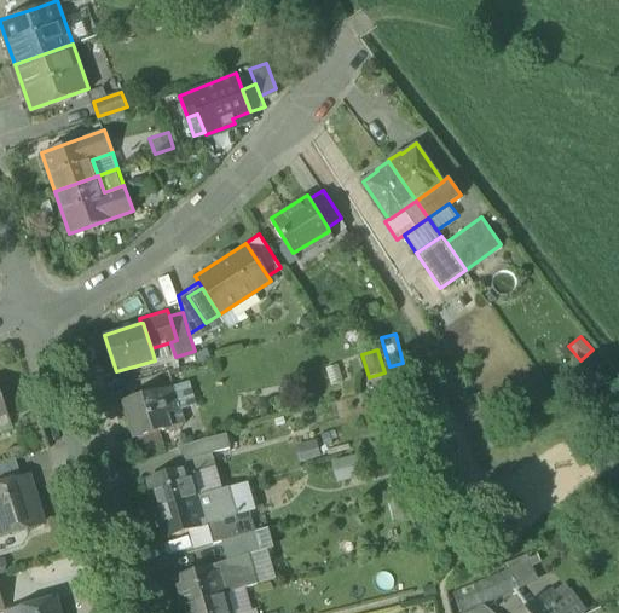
[(342,379),(337,360),(324,364),(329,382),(342,379)]
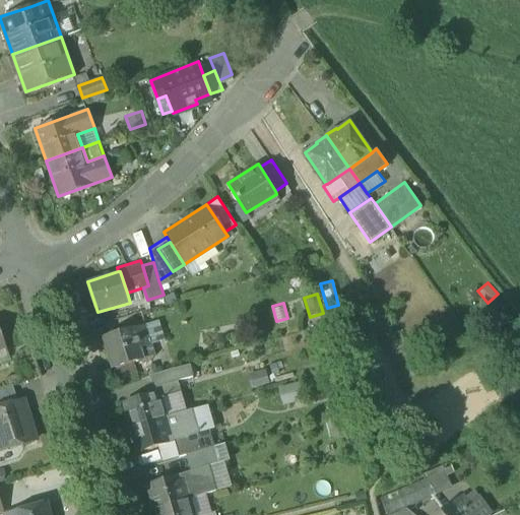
[(166,337),(158,319),(145,323),(151,342),(166,337)]
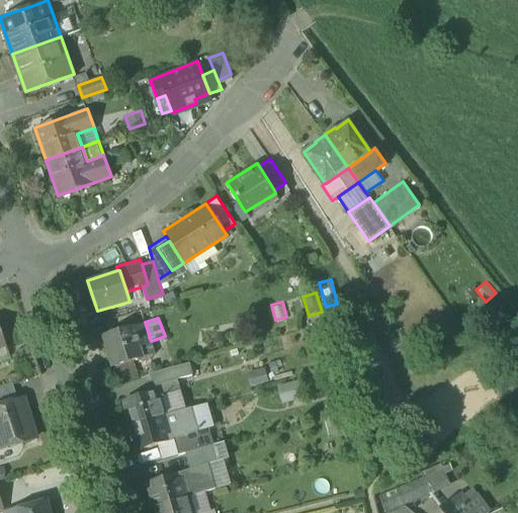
[(145,322),(134,325),(144,356),(155,352),(151,341),(145,322)]
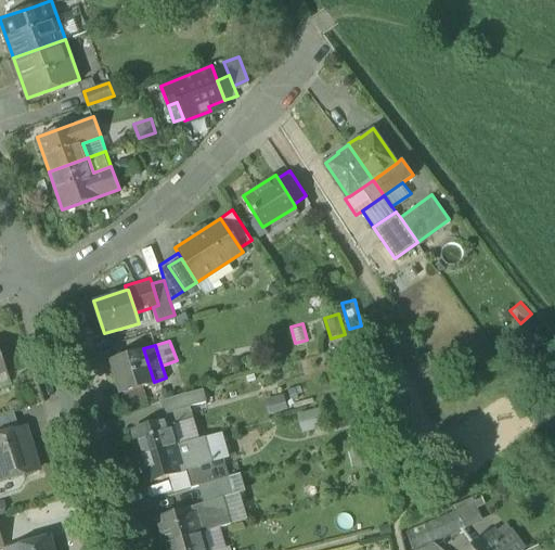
[(112,359),(123,392),(147,383),(154,382),(143,348),(112,359)]
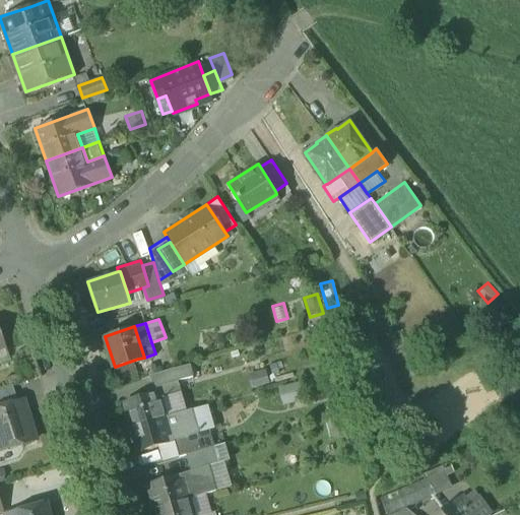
[(0,348),(0,360),(10,357),(6,346),(0,348)]
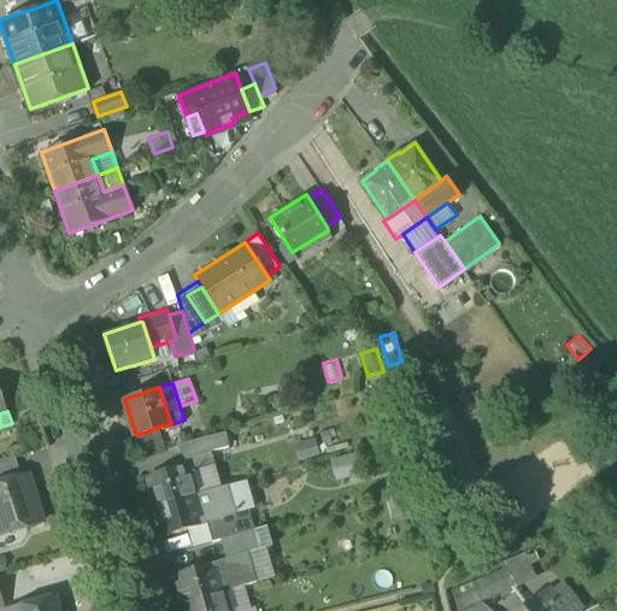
[(136,435),(141,451),(169,441),(164,426),(136,435)]
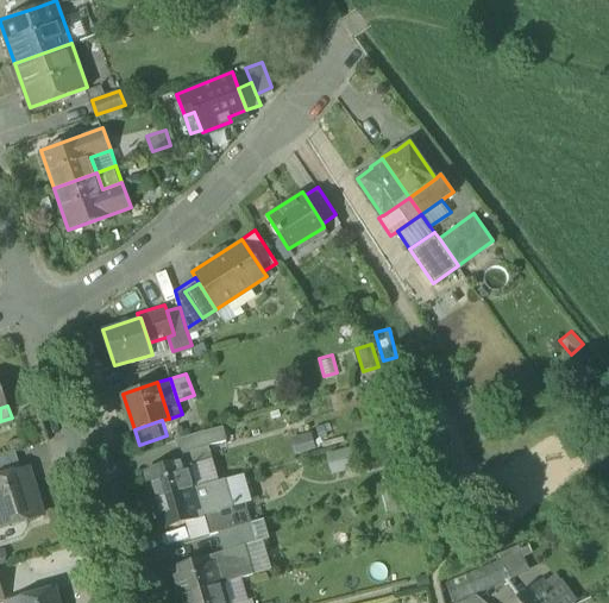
[(223,424),(202,431),(206,444),(226,438),(223,424)]
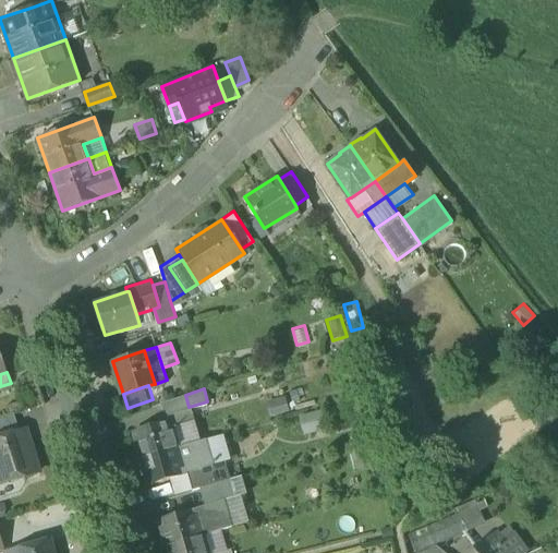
[(284,394),(266,399),(270,415),(290,409),(284,394)]
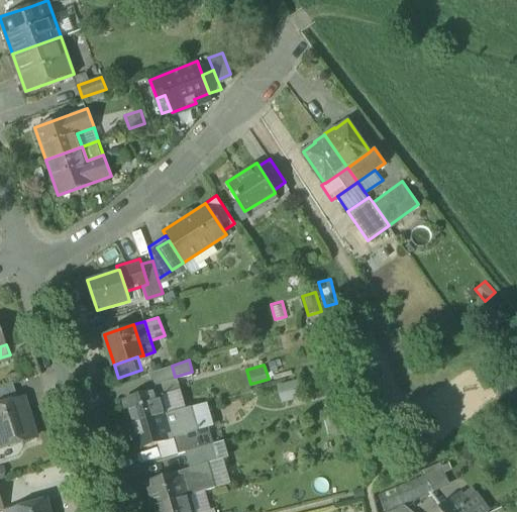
[(149,372),(154,390),(177,383),(175,377),(172,366),(149,372)]
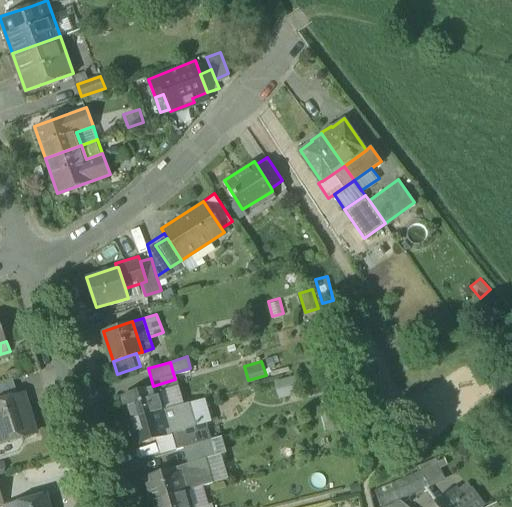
[(298,391),(293,373),(274,379),(279,396),(298,391)]
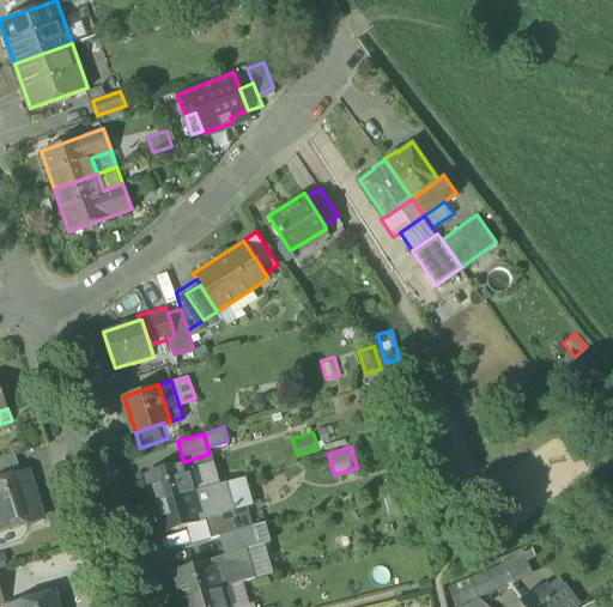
[(0,455),(0,478),(20,472),(14,450),(0,455)]
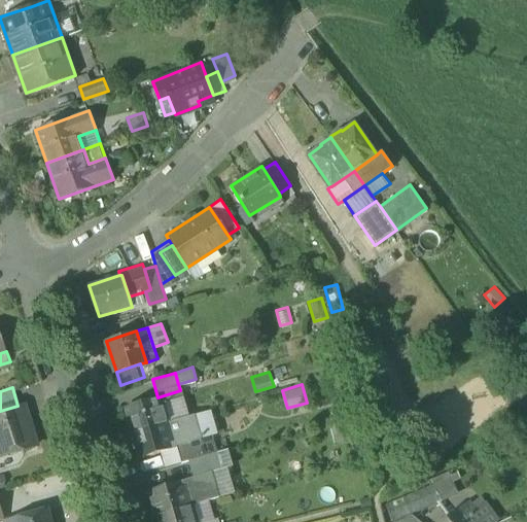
[(187,415),(180,390),(157,397),(160,403),(164,402),(169,420),(187,415)]
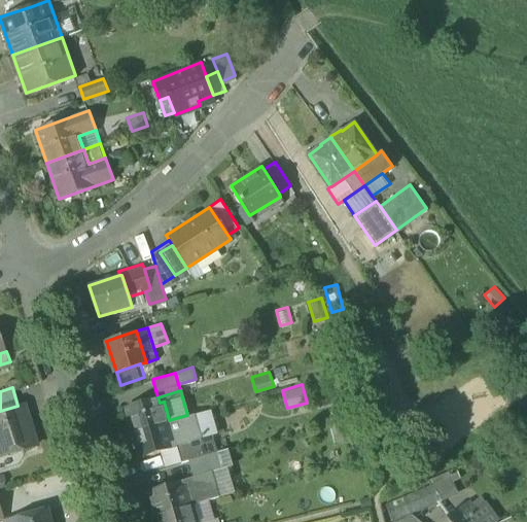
[(125,407),(132,431),(169,420),(164,402),(160,403),(157,397),(125,407)]
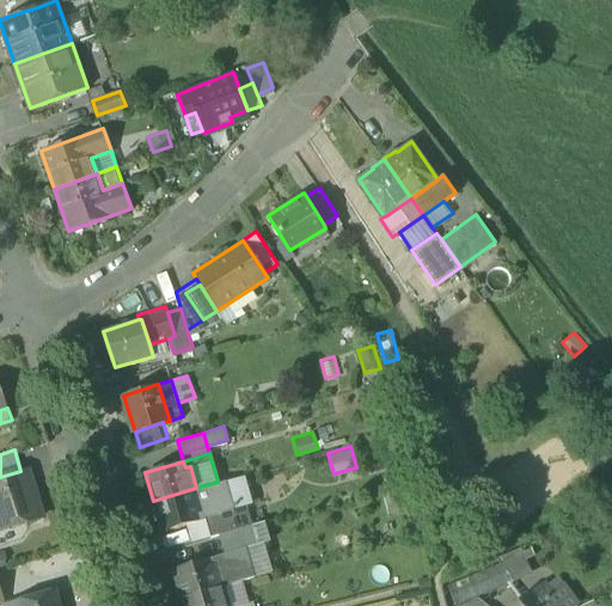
[(0,527),(4,527),(19,522),(41,515),(26,469),(20,471),(0,477),(0,527)]
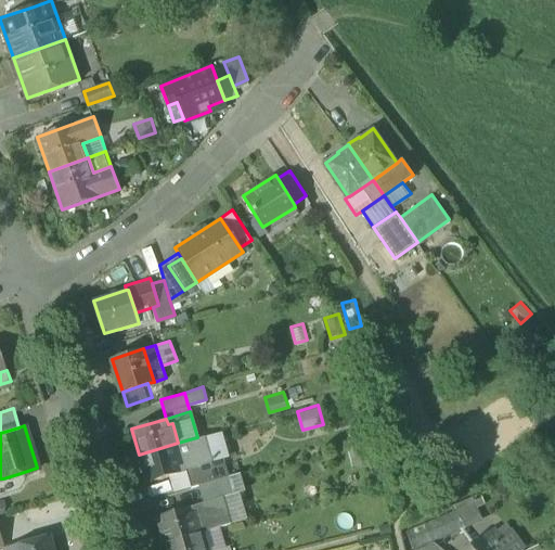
[(222,431),(205,435),(211,460),(222,457),(230,455),(222,431)]
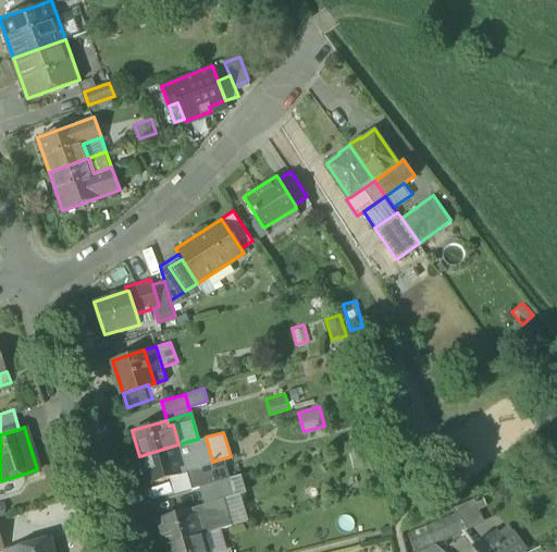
[(198,439),(178,444),(139,456),(138,456),(147,483),(170,476),(186,470),(213,463),(212,462),(206,437),(198,439)]
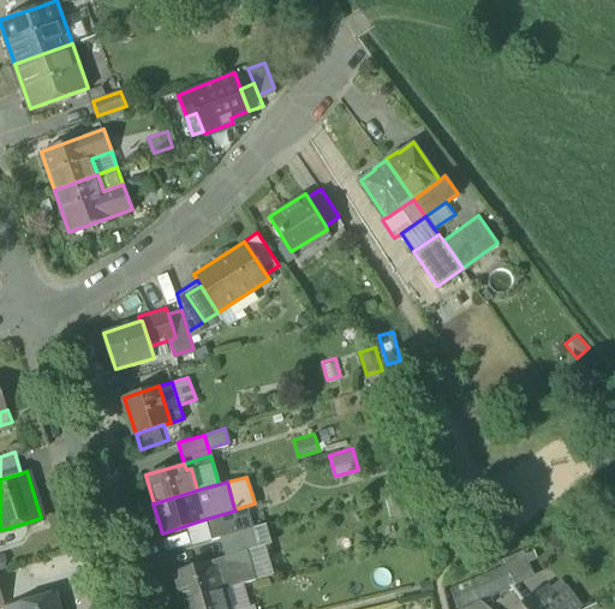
[(405,488),(384,493),(392,517),(411,512),(405,488)]
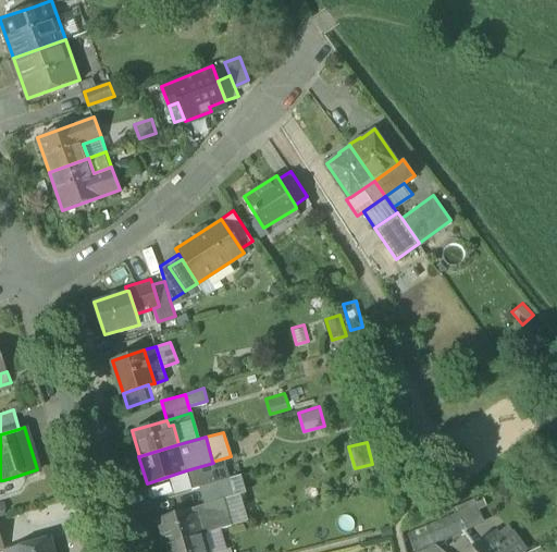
[(186,470),(192,488),(199,486),(229,477),(223,458),(212,462),(213,463),(186,470)]
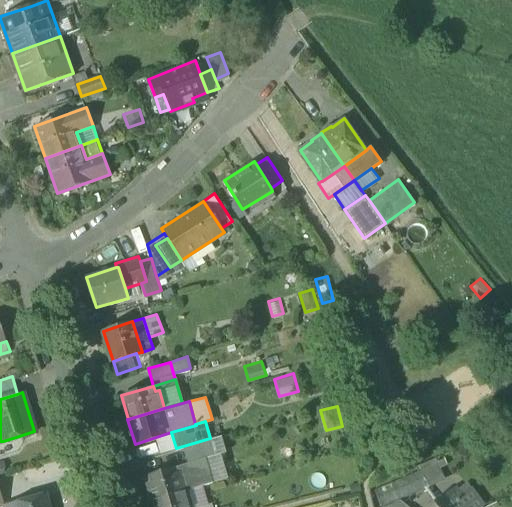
[(171,432),(156,437),(160,453),(176,448),(171,432)]
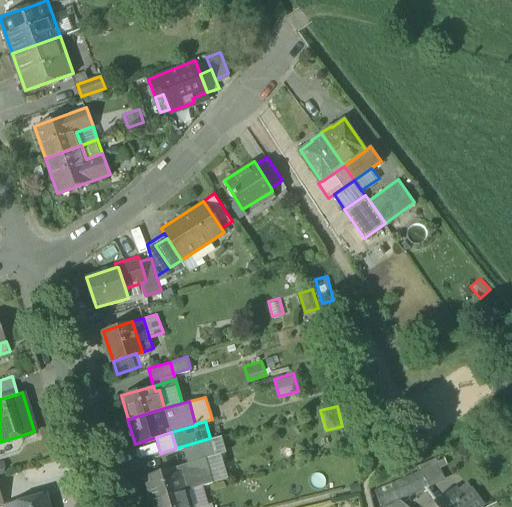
[(222,435),(210,438),(215,454),(220,452),(226,450),(222,435)]
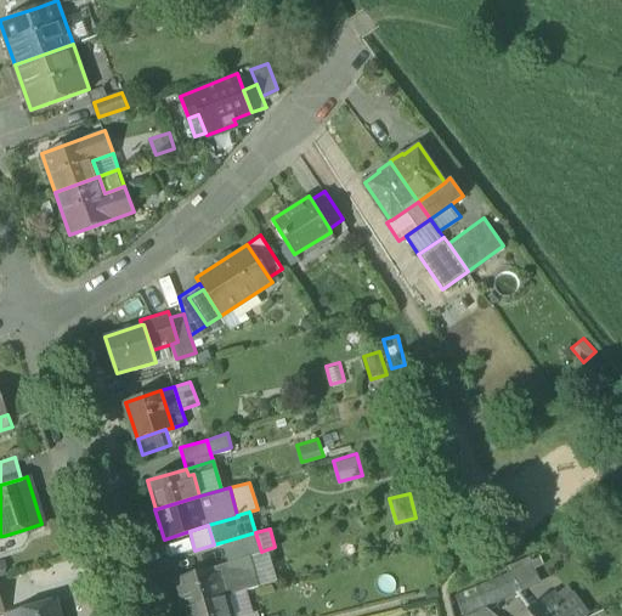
[(4,536),(9,550),(24,546),(20,531),(4,536)]
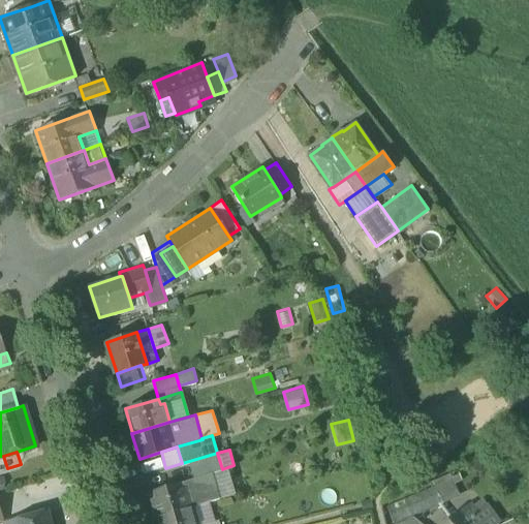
[(189,461),(194,478),(212,472),(219,497),(236,492),(227,467),(222,469),(217,453),(189,461)]
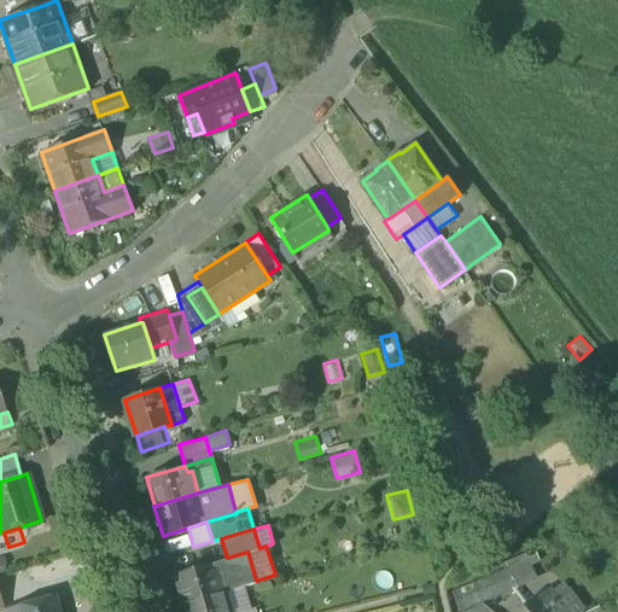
[(507,565),(516,584),(537,575),(531,563),(541,559),(536,549),(506,561),(507,565)]
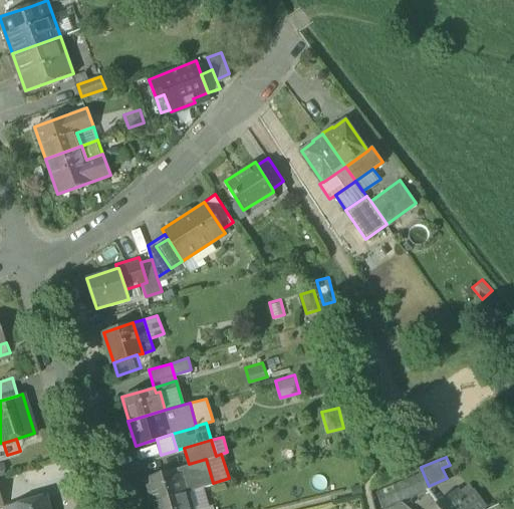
[(190,470),(183,472),(188,490),(204,486),(213,483),(206,459),(189,464),(190,470)]
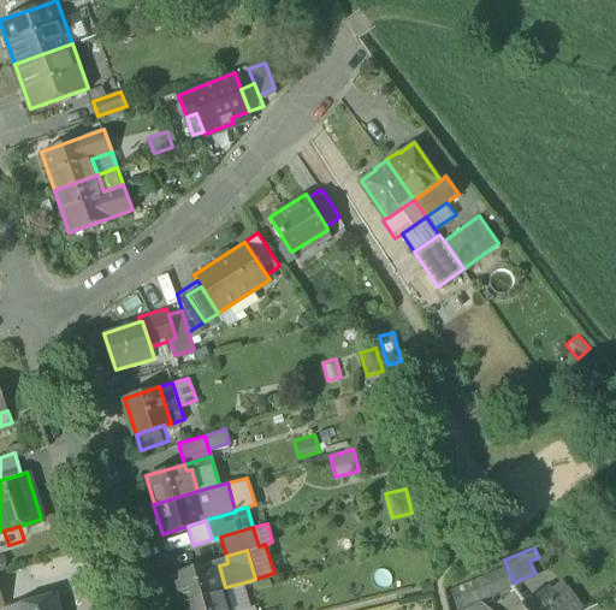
[(173,572),(182,600),(225,587),(219,566),(214,567),(213,561),(173,572)]
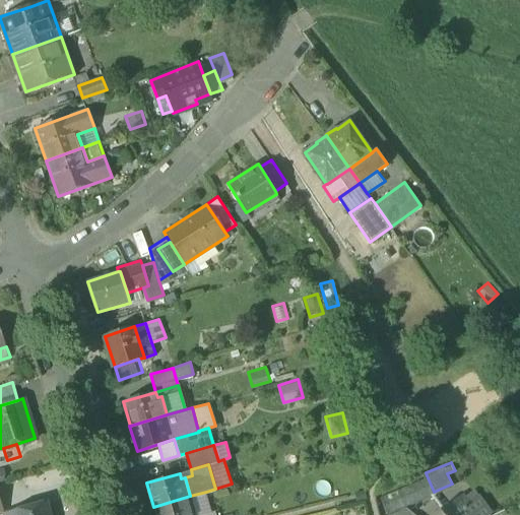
[(379,497),(386,513),(434,492),(427,475),(379,497)]
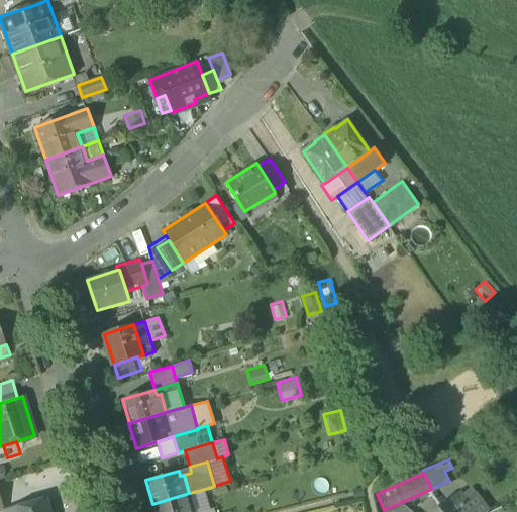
[(205,489),(189,493),(195,511),(210,507),(205,489)]
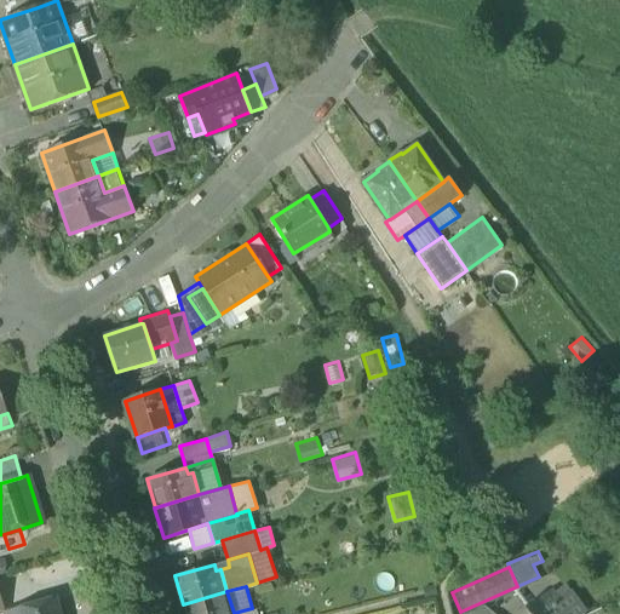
[(554,613),(564,606),(560,598),(552,590),(521,613),(554,613)]
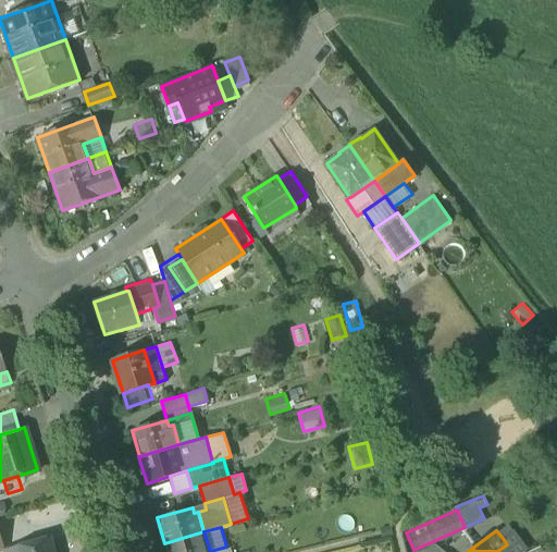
[(209,551),(210,551),(203,531),(164,543),(166,551),(209,551)]
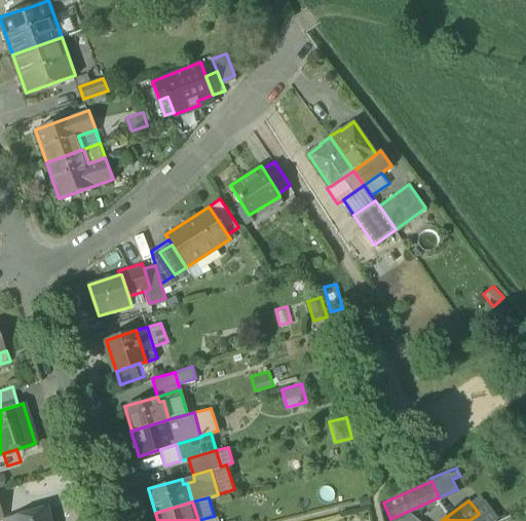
[(483,501),(475,508),(479,514),(470,520),(491,520),(495,518),(483,501)]
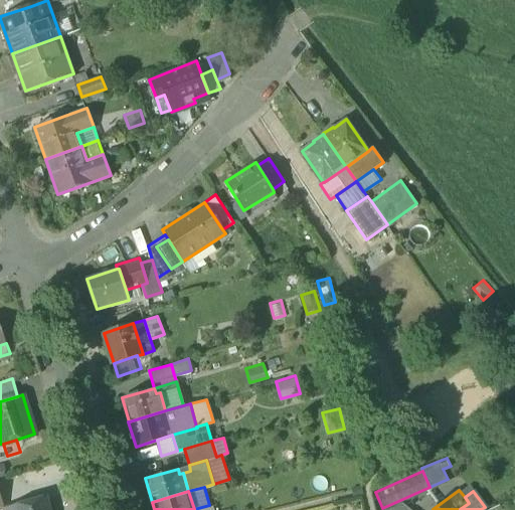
[(2,508),(2,509),(50,509),(46,496),(2,508)]
